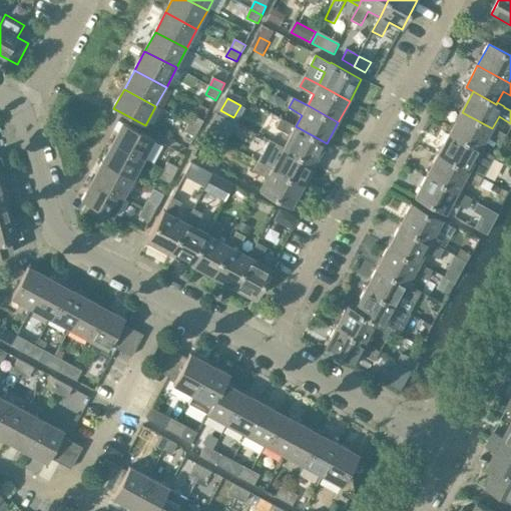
[(462,112),(450,133),(481,149),(487,137),(501,145),(506,135),(492,128),(462,112)]
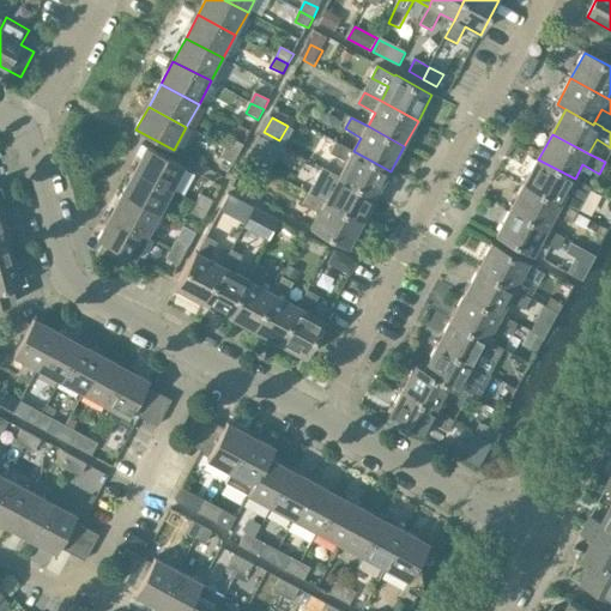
[(260,138),(253,151),(266,158),(273,145),(260,138)]
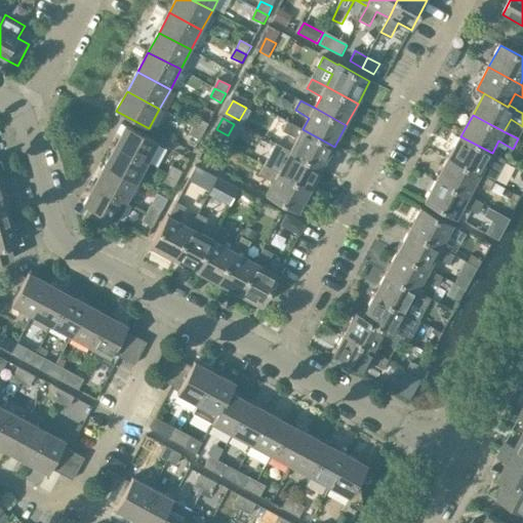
[(199,119),(195,127),(204,132),(209,125),(199,119)]
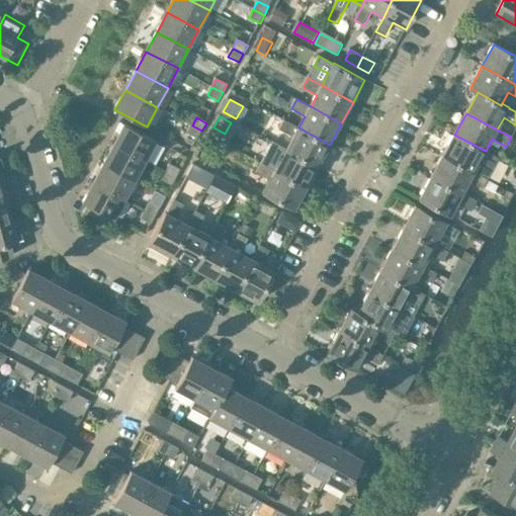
[(330,145),(298,127),(284,120),(279,130),(293,138),(287,150),(318,166),(330,145)]
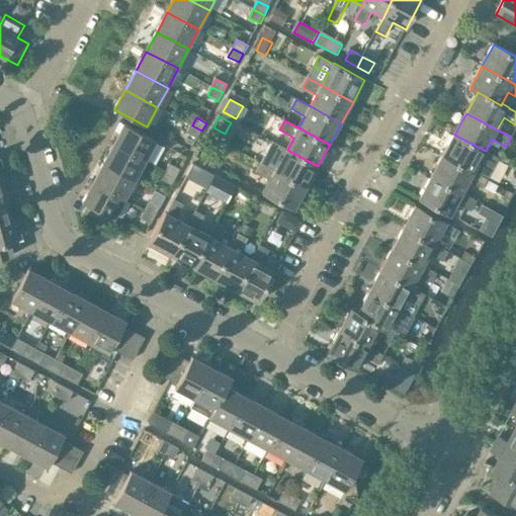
[(114,145),(146,162),(157,142),(124,124),(114,145)]
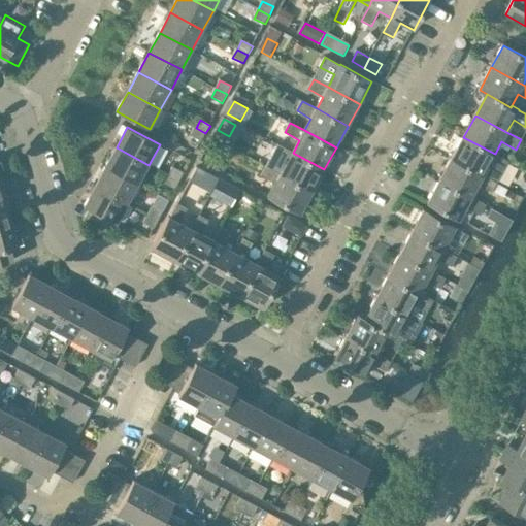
[(196,128),(191,136),(201,141),(205,133),(196,128)]
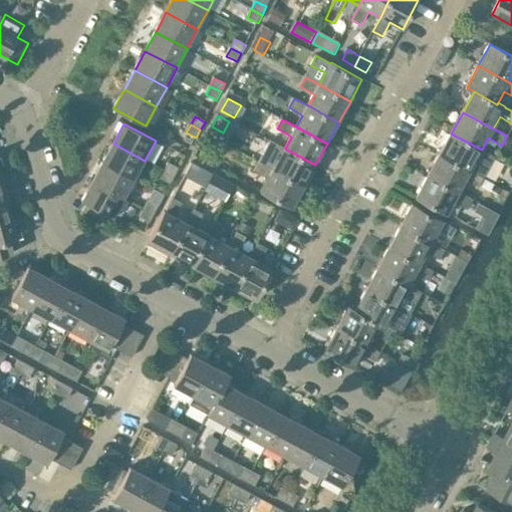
[(451,134),(440,155),(471,171),(477,160),(491,167),(496,158),(482,150),(451,134)]
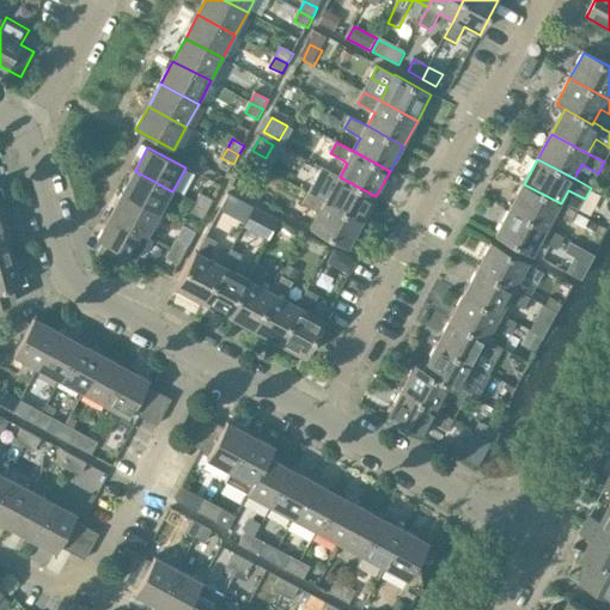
[(376,196),(340,177),(323,168),(317,180),(334,188),(325,202),(363,221),(376,196)]
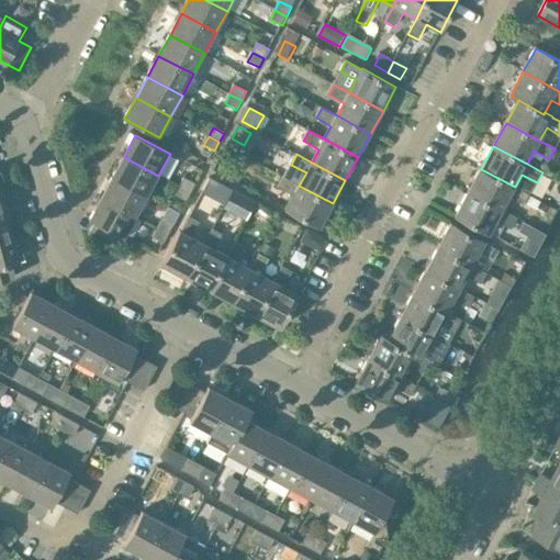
[(147,196),(158,176),(124,157),(113,178),(147,196)]
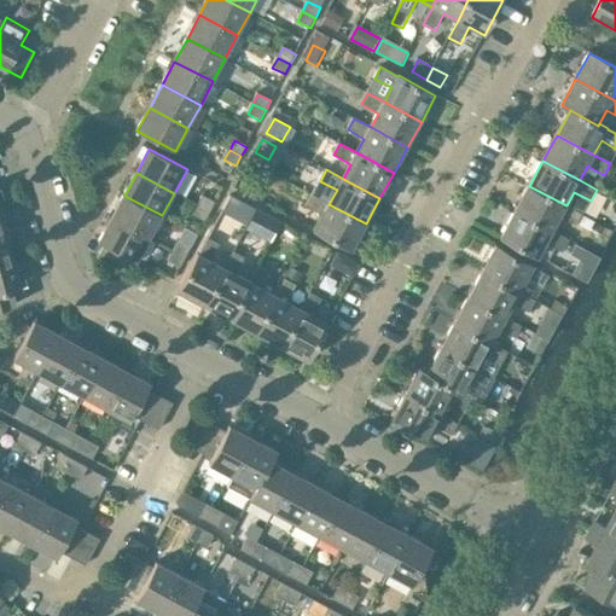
[(583,215),(567,205),(529,186),(516,211),(552,231),(561,218),(576,226),(583,215)]
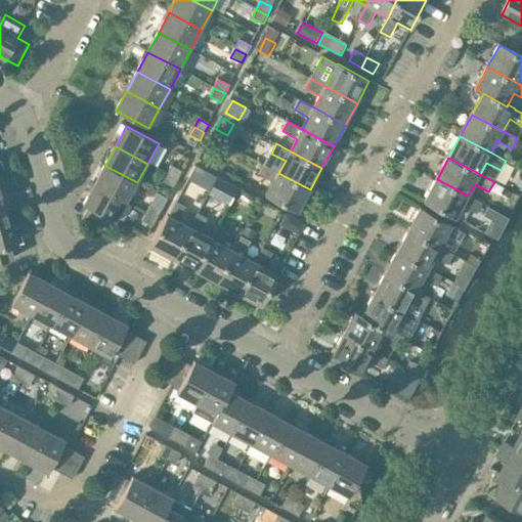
[(310,189),(278,173),(265,165),(259,175),(273,182),(267,196),(298,212),(310,189)]
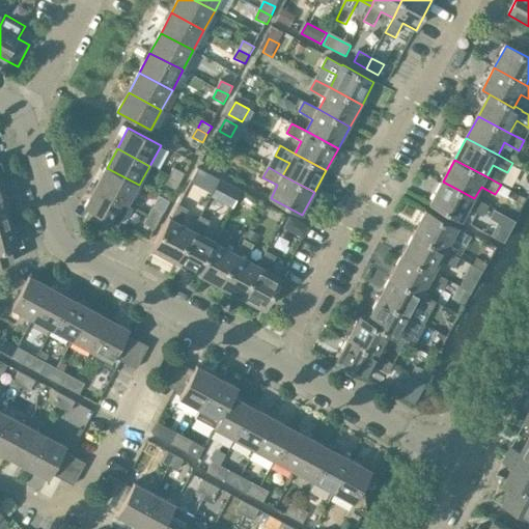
[(107,168),(95,188),(129,204),(139,185),(107,168)]
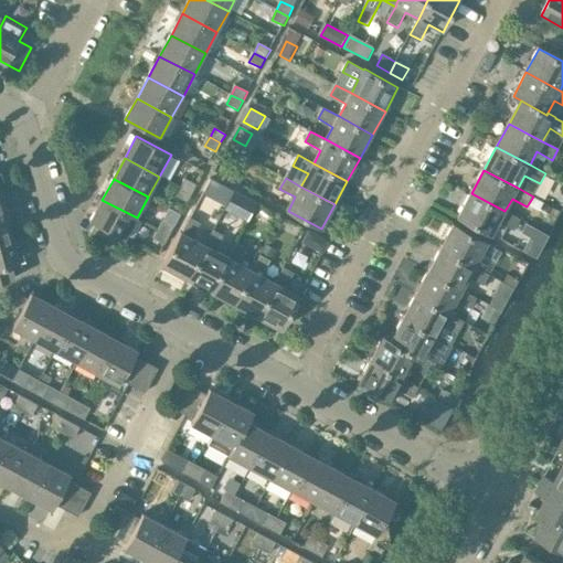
[(187,179),(181,188),(193,194),(198,186),(187,179)]
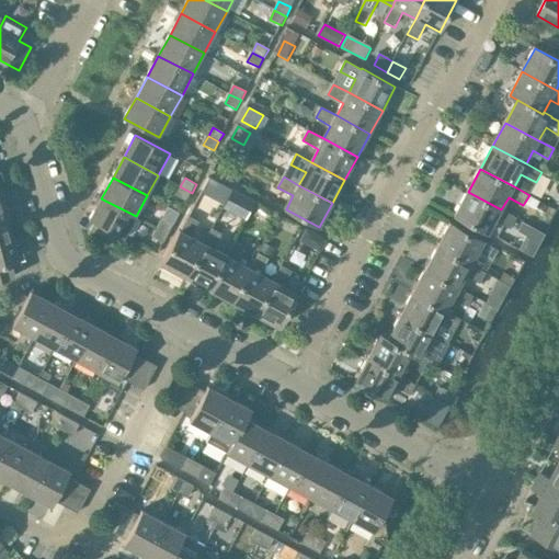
[(180,186),(175,195),(186,202),(192,193),(180,186)]
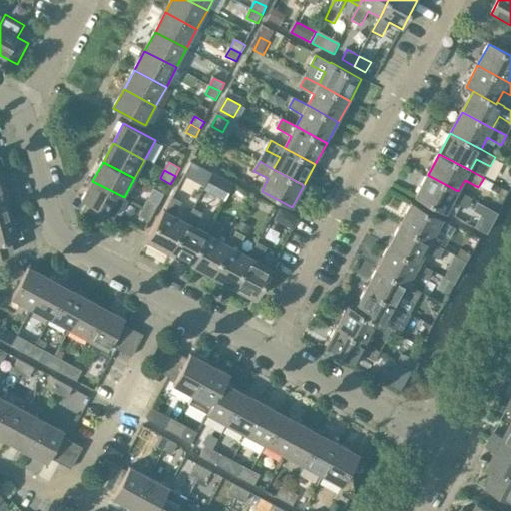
[(200,170),(194,182),(204,187),(211,176),(200,170)]
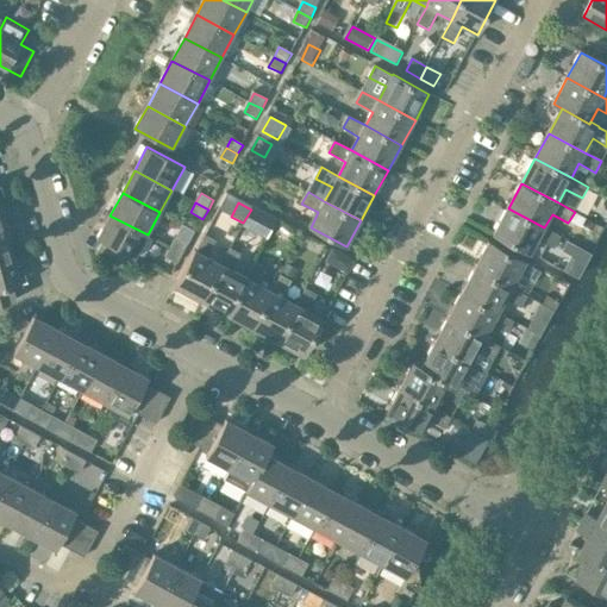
[(255,207),(245,225),(270,237),(279,220),(255,207)]
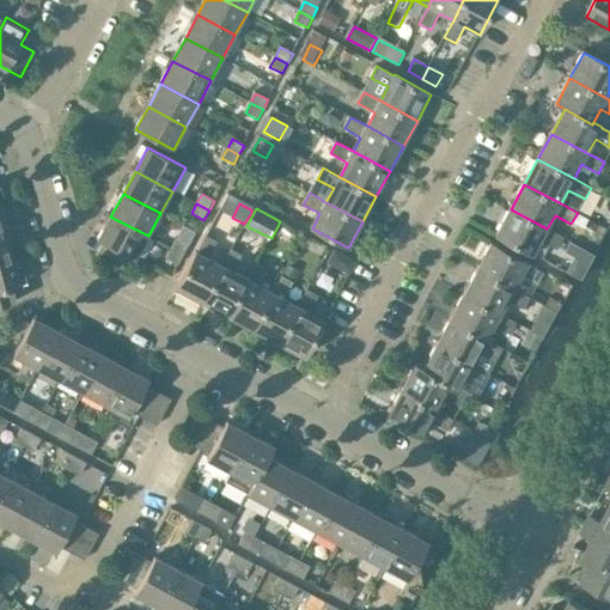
[(563,238),(547,229),(511,209),(496,236),(534,255),(541,241),(557,249),(563,238)]
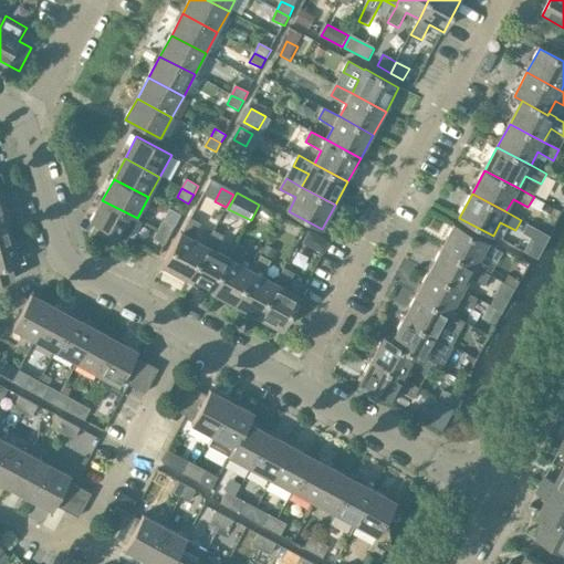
[(0,198),(0,221),(14,218),(12,210),(7,212),(2,198),(0,198)]
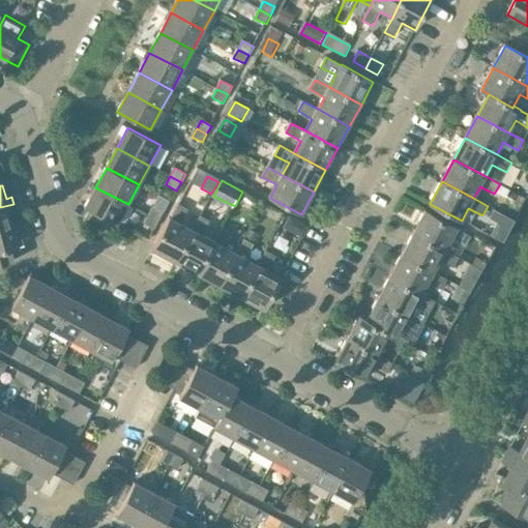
[(128,204),(95,187),(85,207),(90,210),(84,222),(107,233),(112,223),(117,225),(128,204)]
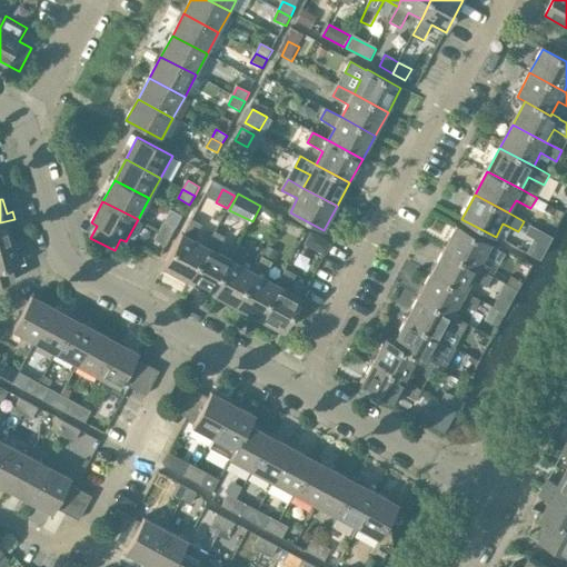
[(0,246),(15,242),(11,229),(17,228),(15,219),(0,222),(0,246)]
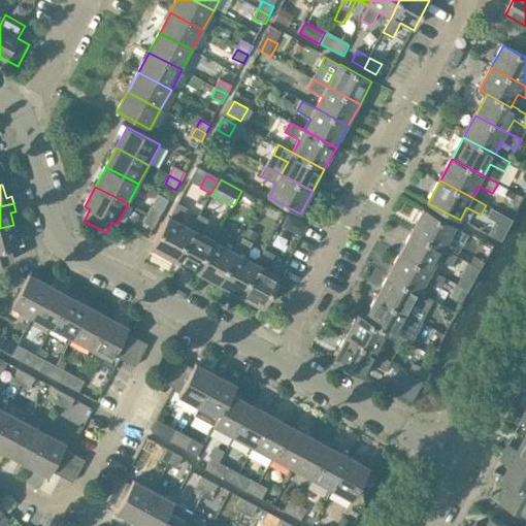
[(175,261),(192,230),(181,223),(188,209),(178,203),(170,218),(153,250),(175,261)]
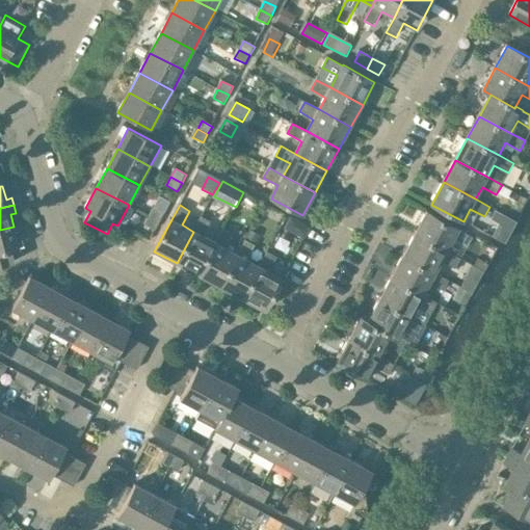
[(154,208),(150,216),(160,222),(165,214),(154,208)]
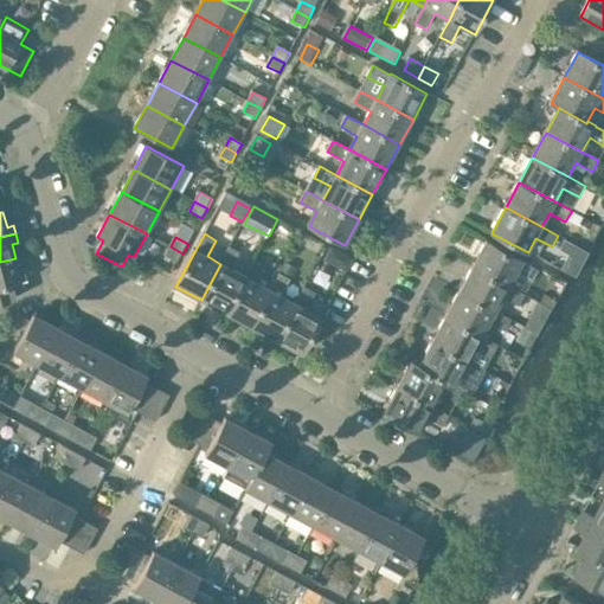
[(473,268),(509,287),(516,272),(533,282),(539,270),(522,262),(524,261),(487,242),(473,268)]
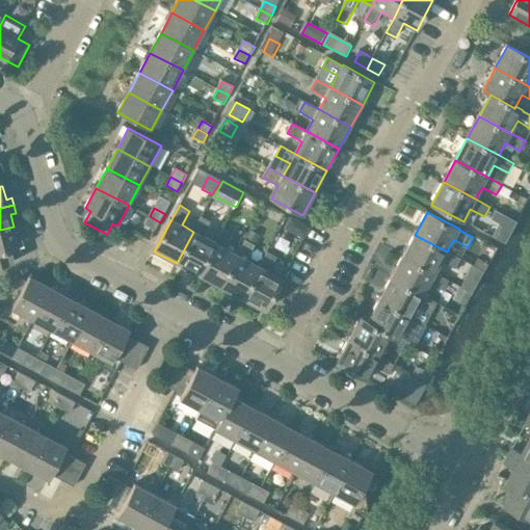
[(150,216),(144,224),(156,231),(160,222),(150,216)]
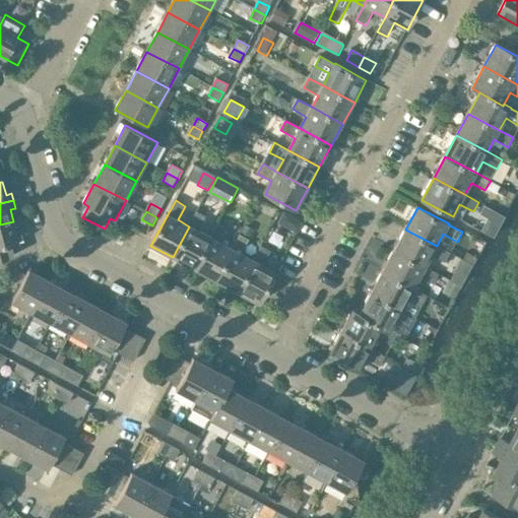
[(173,257),(194,269),(211,238),(199,232),(206,217),(197,212),(189,227),(173,257)]
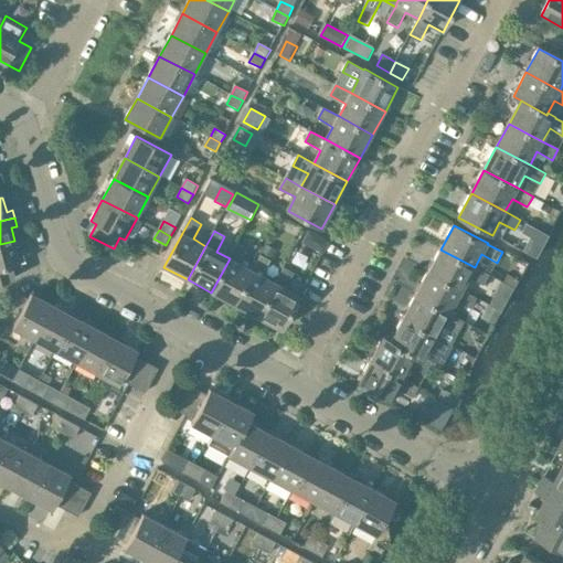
[(319,236),(312,248),(322,254),(329,242),(319,236)]
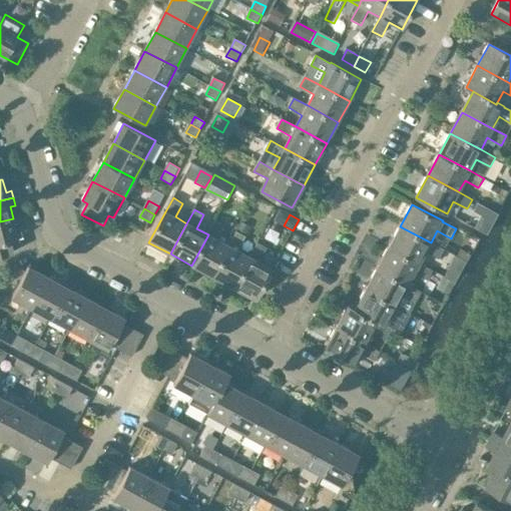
[(13,218),(0,221),(0,258),(15,253),(12,241),(24,238),(20,224),(15,225),(13,218)]
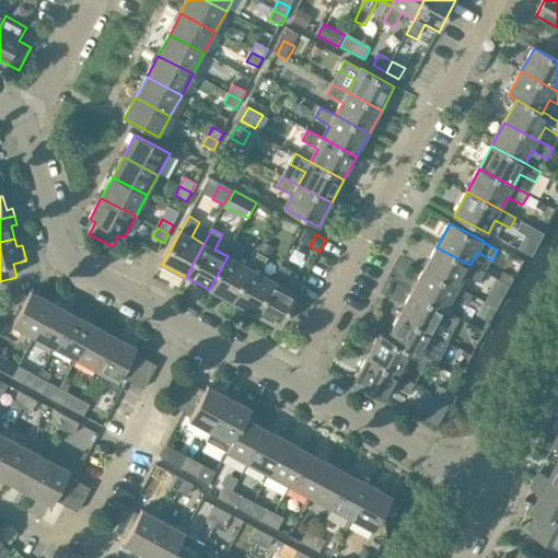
[(209,290),(232,302),(251,268),(237,262),(246,246),(235,241),(228,256),(209,290)]
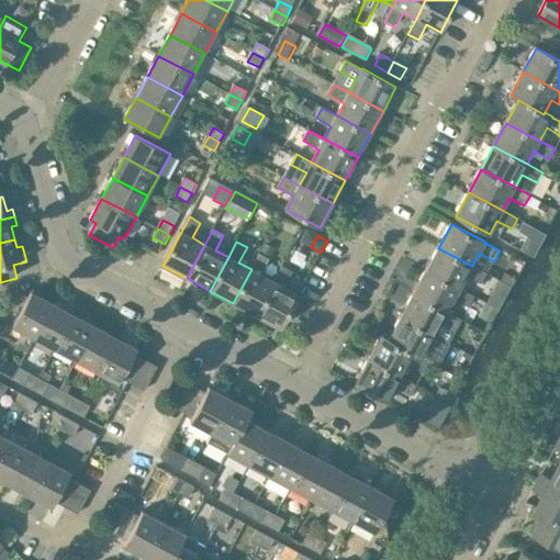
[(273,249),(266,245),(261,254),(269,258),(273,249)]
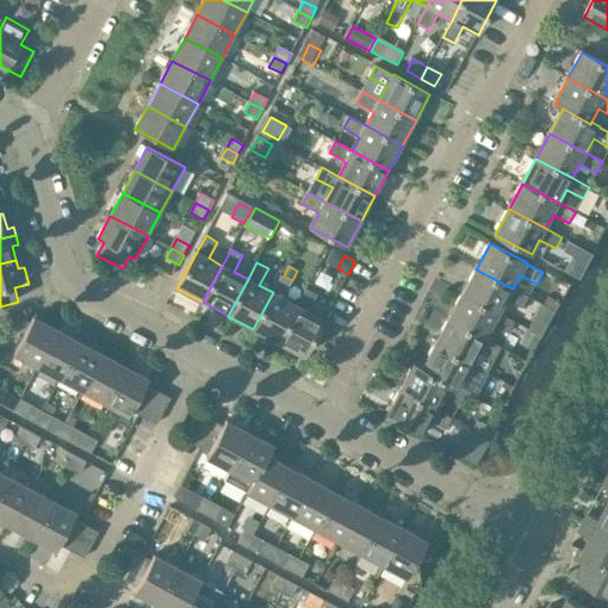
[(513,289),(476,270),(463,295),(500,314),(507,301),(523,309),(529,298),(513,289)]
